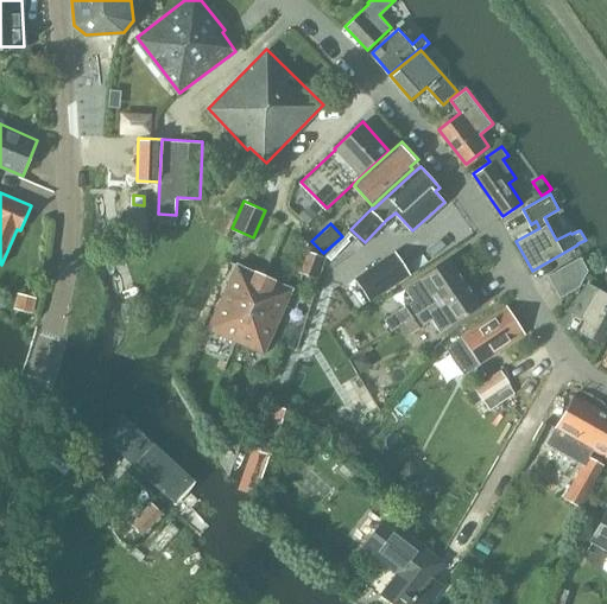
[(315,277),(323,255),(308,249),(301,271),(315,277)]
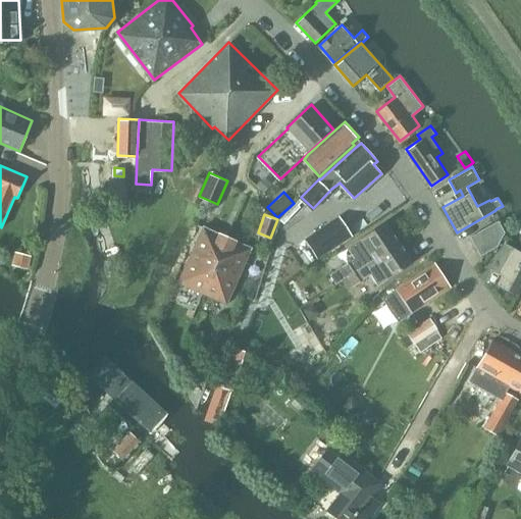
[(340,215),(305,238),(318,257),(352,235),(340,215)]
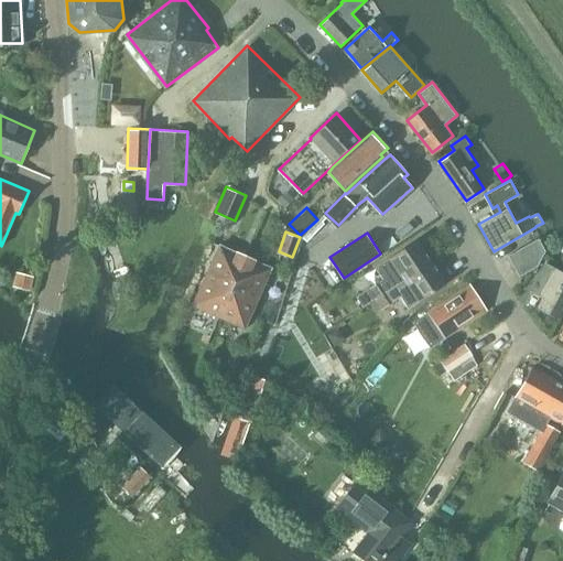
[(520,276),(538,266),(547,250),(539,237),(508,255),(520,276)]
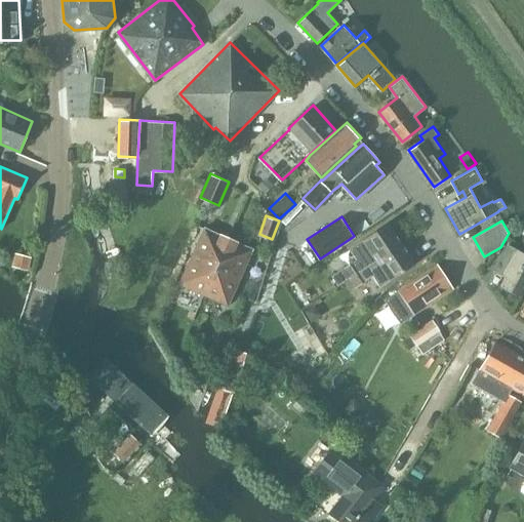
[(343,268),(334,273),(340,283),(344,281),(349,277),(401,243),(388,223),(362,239),(350,247),(357,258),(343,268)]
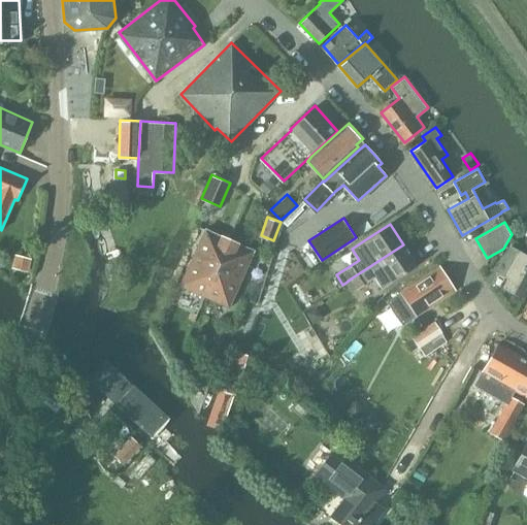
[(250,251),(205,231),(183,283),(228,302),(250,251)]
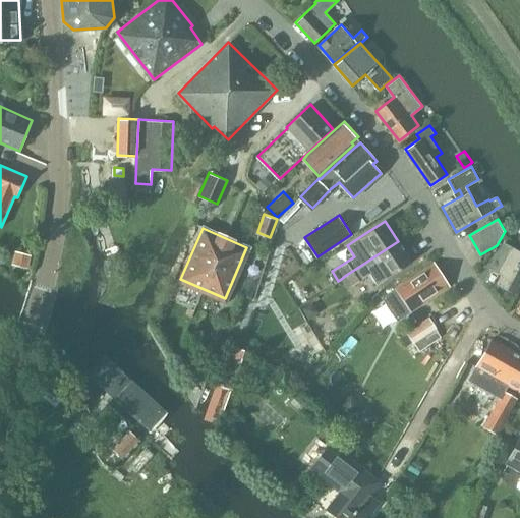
[(346,275),(341,279),(348,288),(352,285),(370,273),(378,284),(412,261),(398,241),(346,275)]
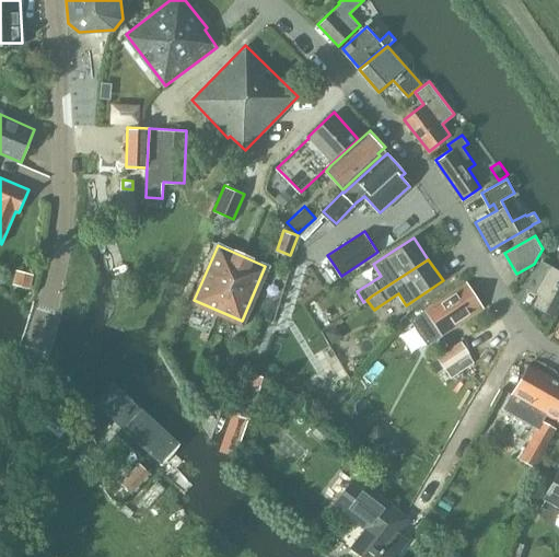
[(551,314),(558,300),(558,269),(543,260),(527,288),(539,296),(534,304),(551,314)]
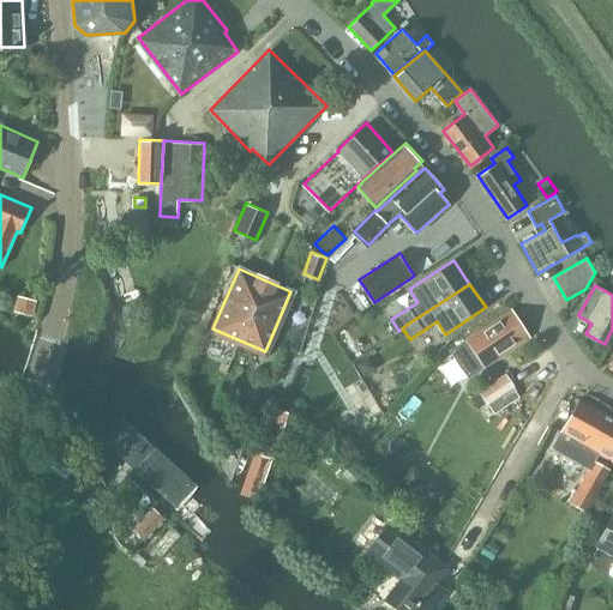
[(32,315),(36,299),(18,294),(14,310),(32,315)]
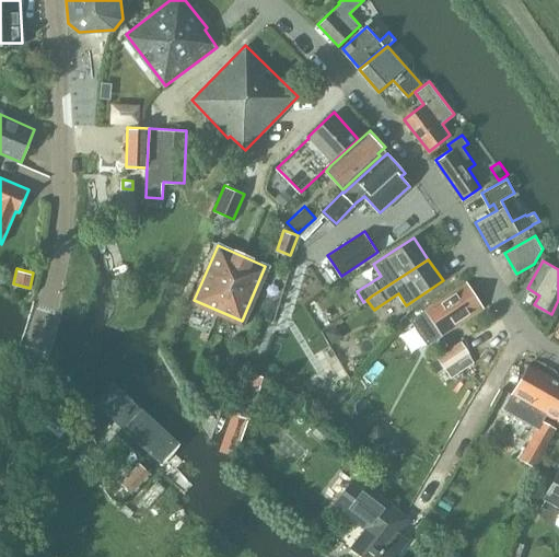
[(442,334),(482,306),(467,281),(426,309),(442,334)]
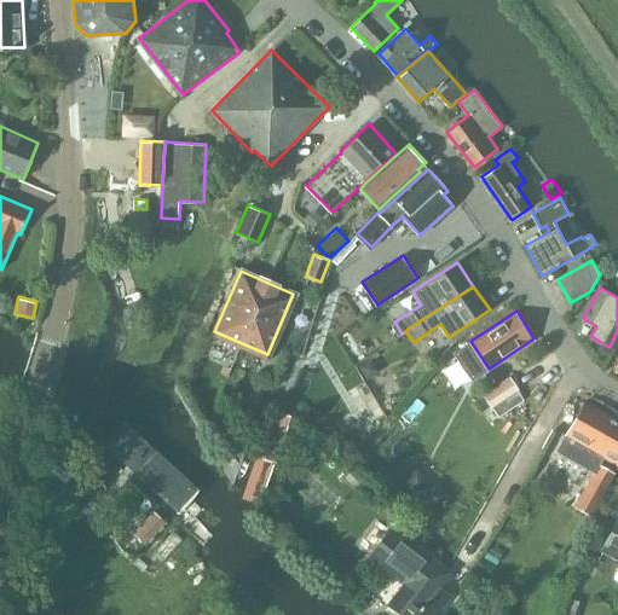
[(496,410),(520,392),(509,375),(484,393),(496,410)]
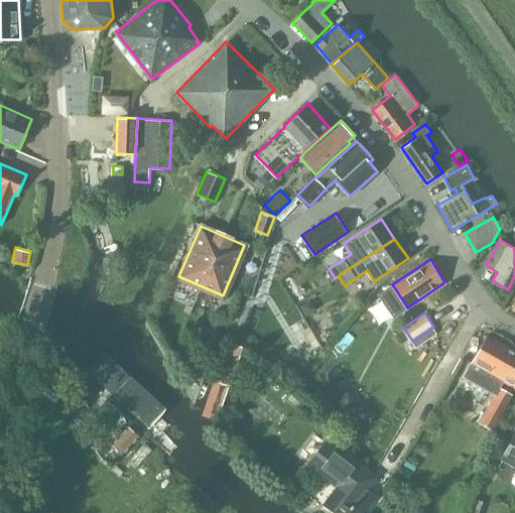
[(514,349),(487,334),(471,361),(504,380),(514,386),(514,349)]
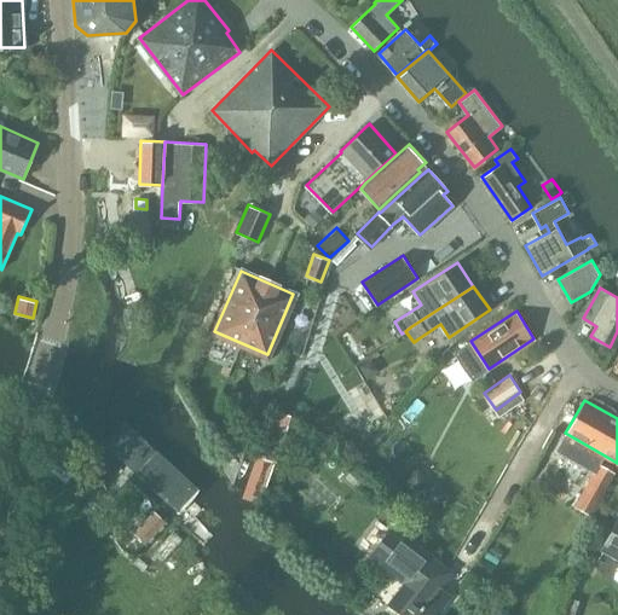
[(293,415),(275,407),(258,456),(277,462),(293,415)]
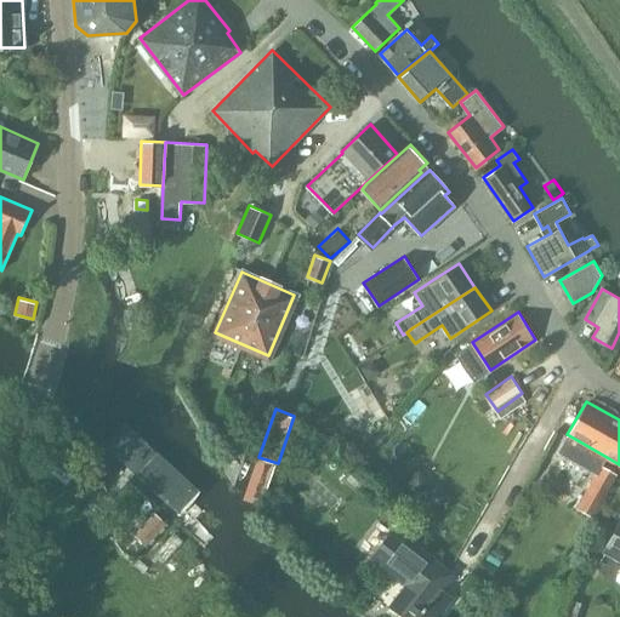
[(131,429),(111,450),(180,516),(200,496),(131,429)]
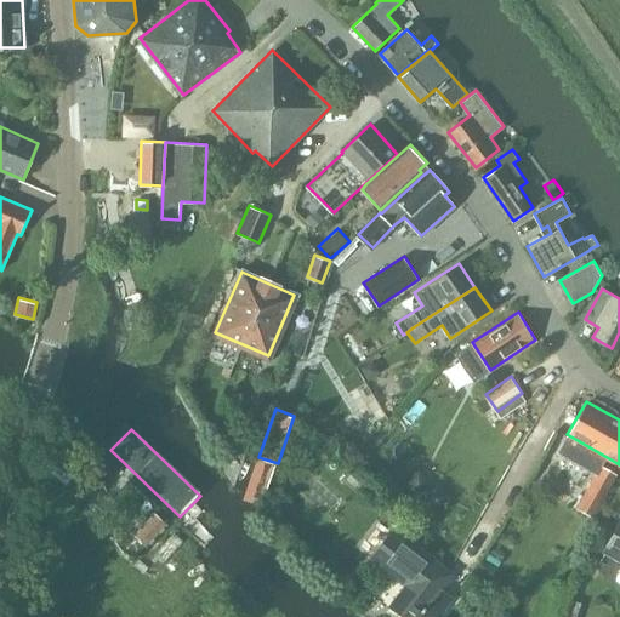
[(278,463),(259,457),(244,500),(263,506),(278,463)]
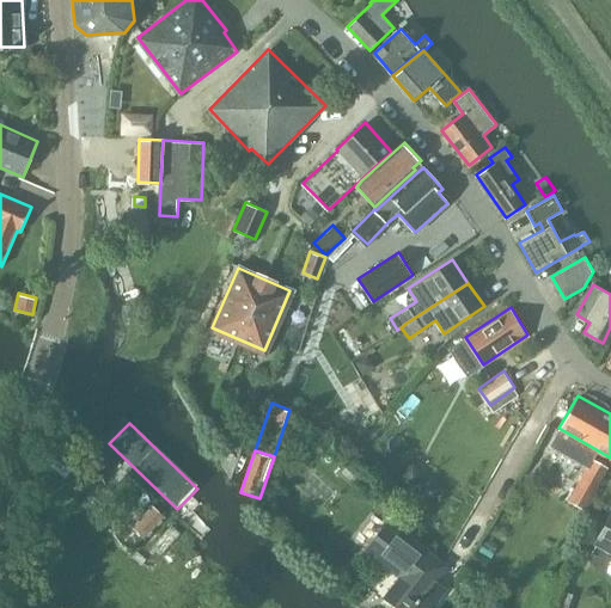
[(590,511),(599,483),(609,466),(593,458),(568,499),(590,511)]
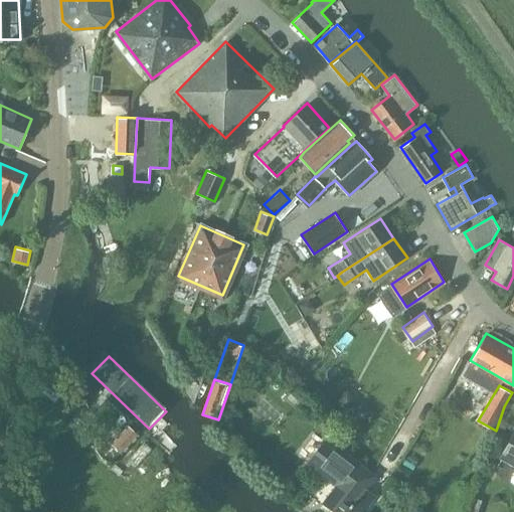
[(358,399),(347,386),(335,397),(346,410),(347,409),(349,412),(356,406),(354,403),(358,399)]
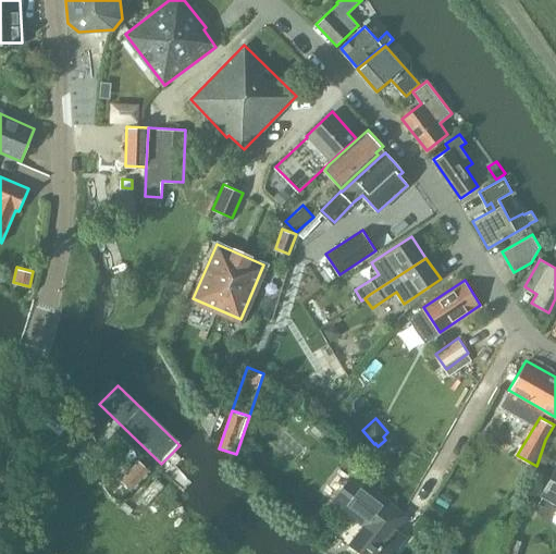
[(150,470),(139,460),(121,480),(131,490),(150,470)]
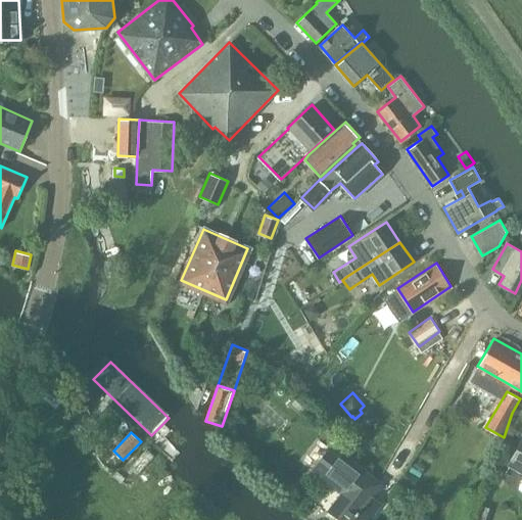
[(521,439),(504,473),(505,474),(512,461),(521,466),(521,439)]
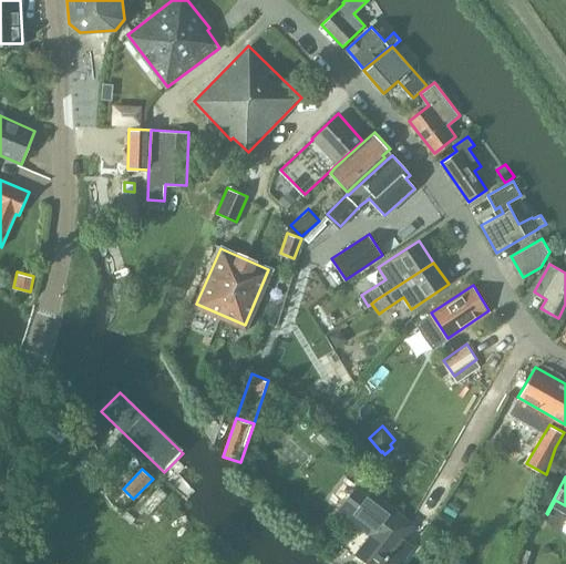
[(383,563),(398,563),(413,545),(402,536),(408,529),(398,520),(401,516),(359,484),(340,508),(373,533),(358,553),(370,563),(380,563),(381,562),(383,563)]
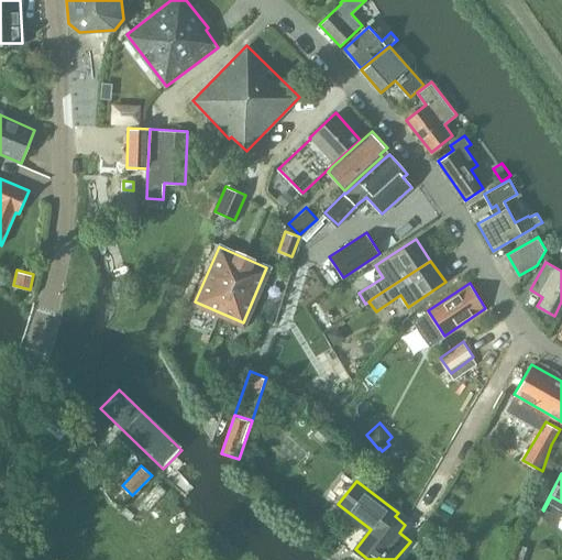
[(510,559),(522,559),(528,546),(517,542),(510,559)]
